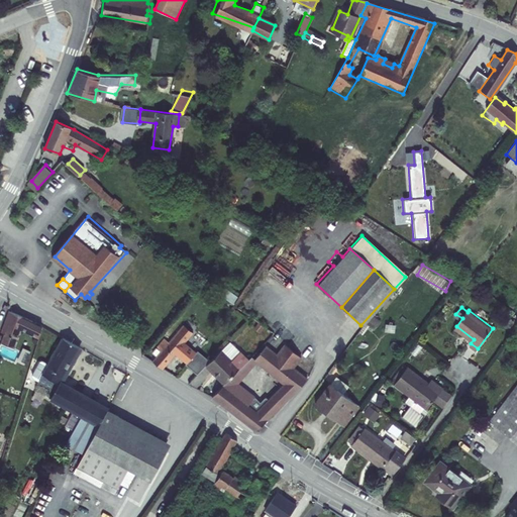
[(4,332),(1,340),(14,345),(21,326),(39,334),(42,323),(10,310),(3,331),(4,332)]
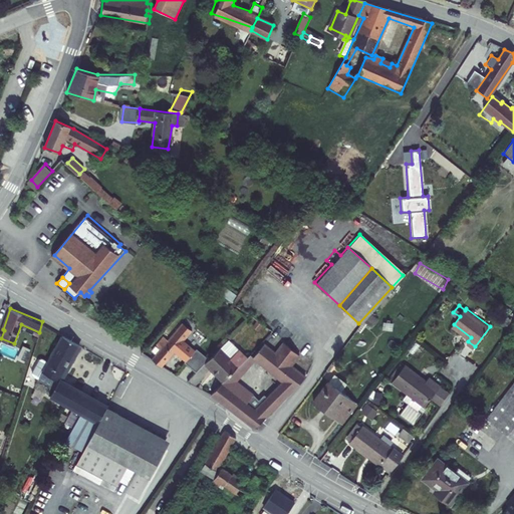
[(156,352),(152,356),(161,364),(175,349),(186,358),(185,360),(197,370),(207,359),(183,340),(192,329),(182,322),(169,337),(164,333),(155,342),(160,347),(156,352)]
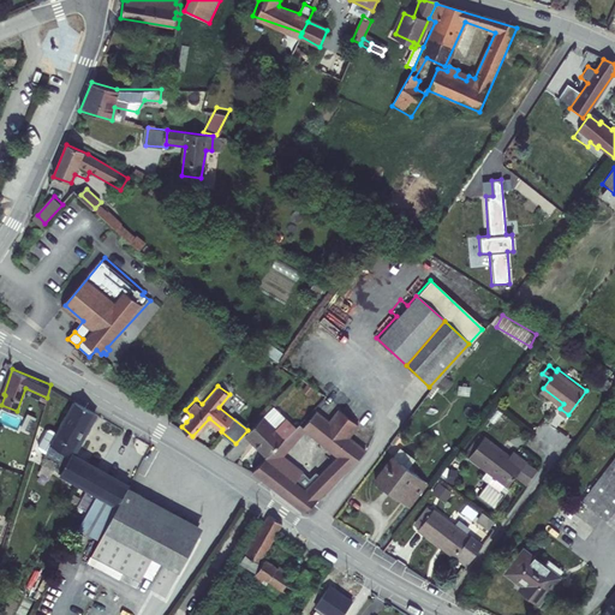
[(79,398),(59,439),(55,445),(75,455),(100,410),(79,398)]
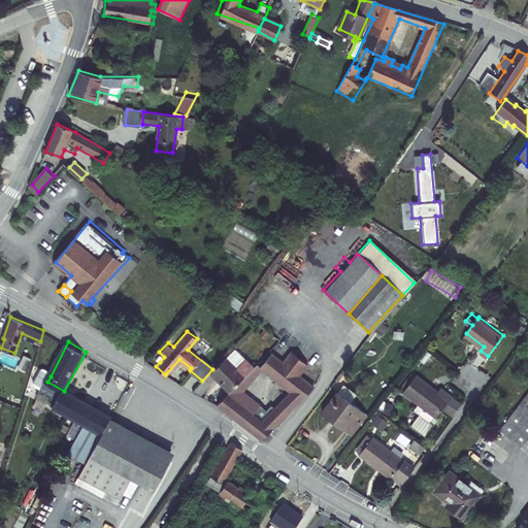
[(200,394),(217,377),(230,390),(251,368),(253,365),(234,348),(212,369),(202,381),(193,390),(200,394)]
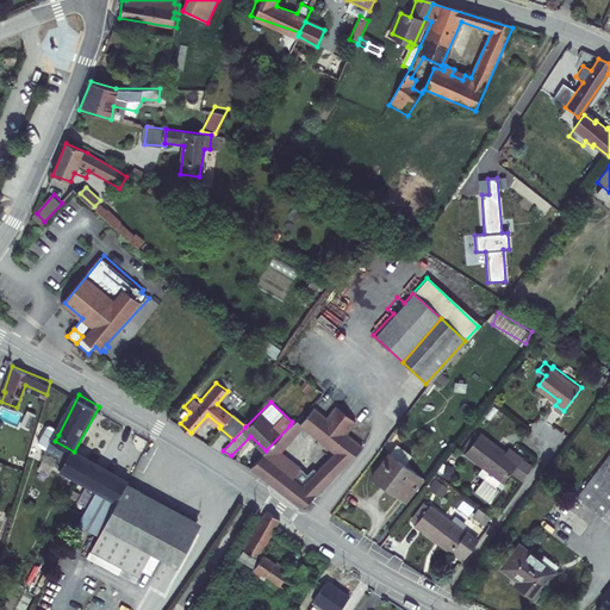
[(266,450),(250,466),(303,506),(363,447),(346,433),(325,416),(312,405),(300,422),(306,427),(335,450),(305,480),(303,479),(299,483),(273,461),(298,434),(290,425),(266,450)]
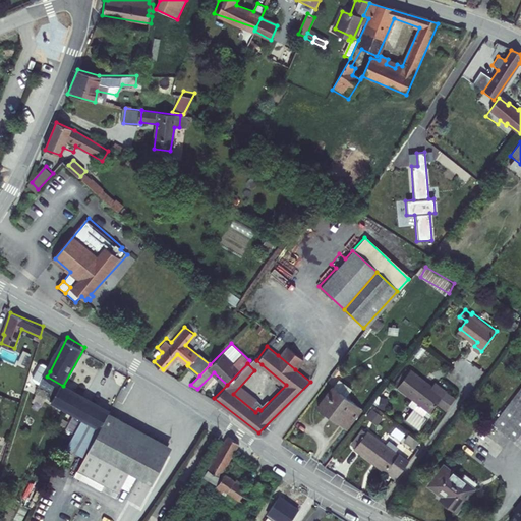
[(302,359),(286,346),(278,355),(295,369),(302,359)]
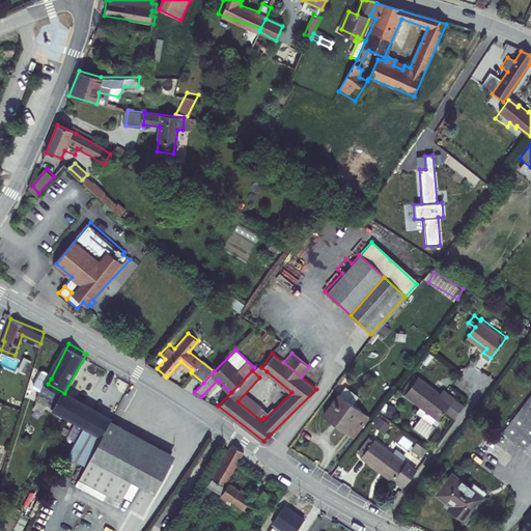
[(165,359),(160,354),(156,359),(161,364),(165,359)]
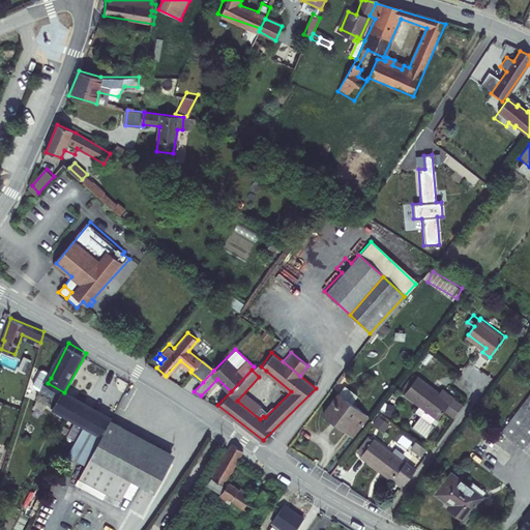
[(254,366),(252,370),(259,377),(266,371),(261,366),(258,363),(254,366)]
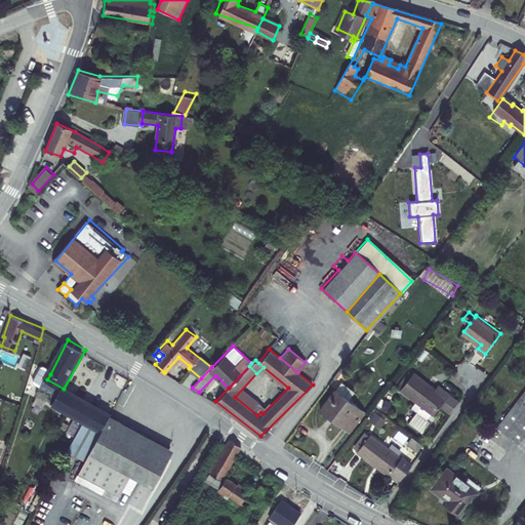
[(435,386),(412,369),(401,386),(416,398),(420,401),(415,407),(407,418),(419,428),(428,416),(427,416),(431,410),(433,411),(439,402),(448,390),(438,381),(435,386)]
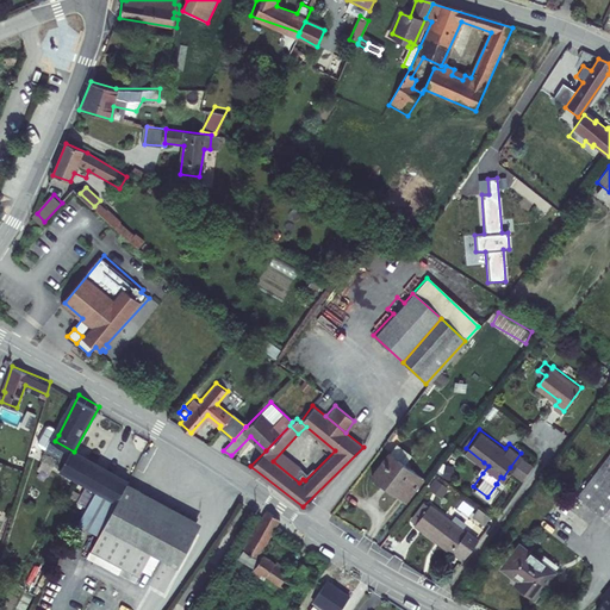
[(50,452),(55,441),(58,435),(50,431),(43,447),(50,452)]
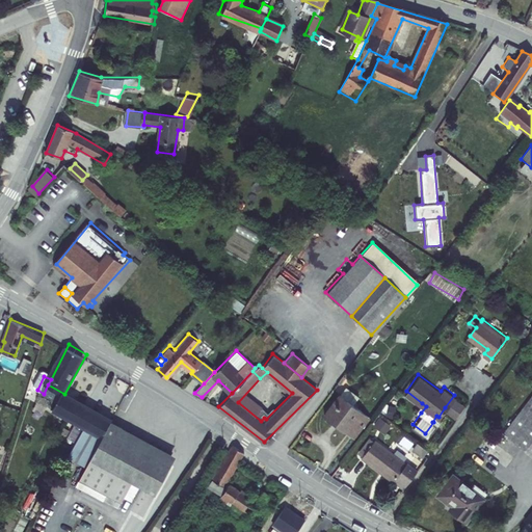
[(64,394),(48,384),(44,394),(60,402),(64,394)]
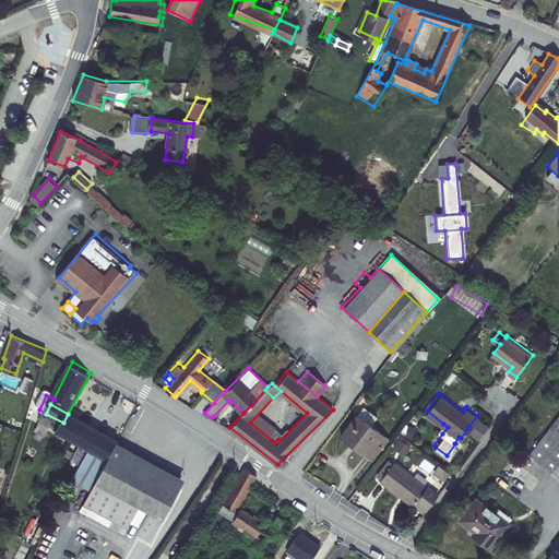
[(360,405),(339,435),(368,456),(384,435),(367,421),(372,414),(360,405)]
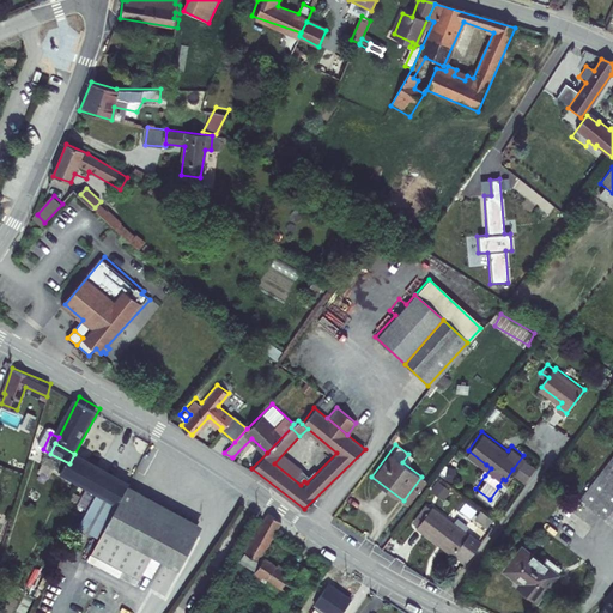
[(74,454),(70,463),(65,472),(98,490),(101,491),(110,474),(74,454)]
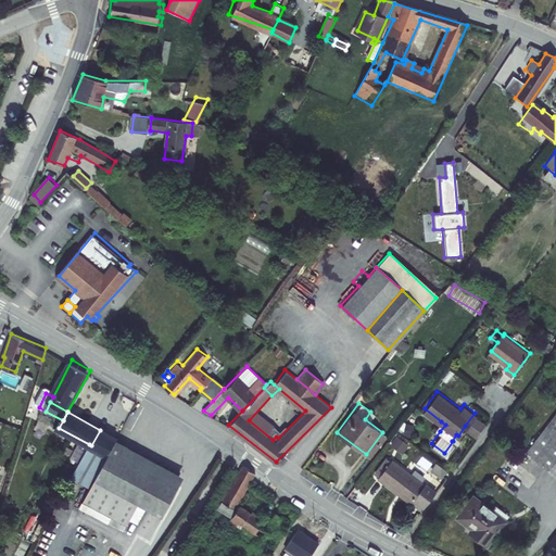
[(485,421),(475,413),(465,426),(476,434),(485,421)]
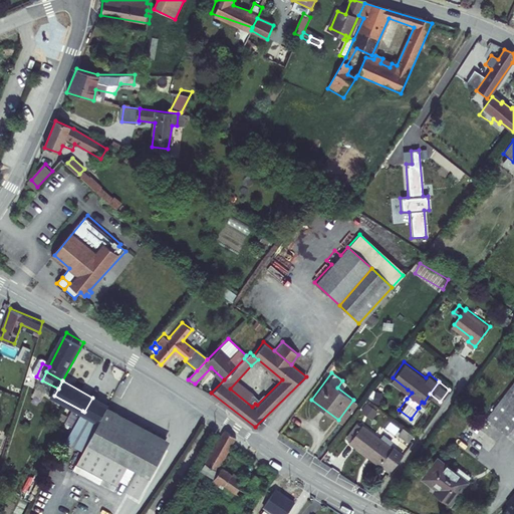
[(513,383),(513,382),(484,418),(513,442),(513,383)]
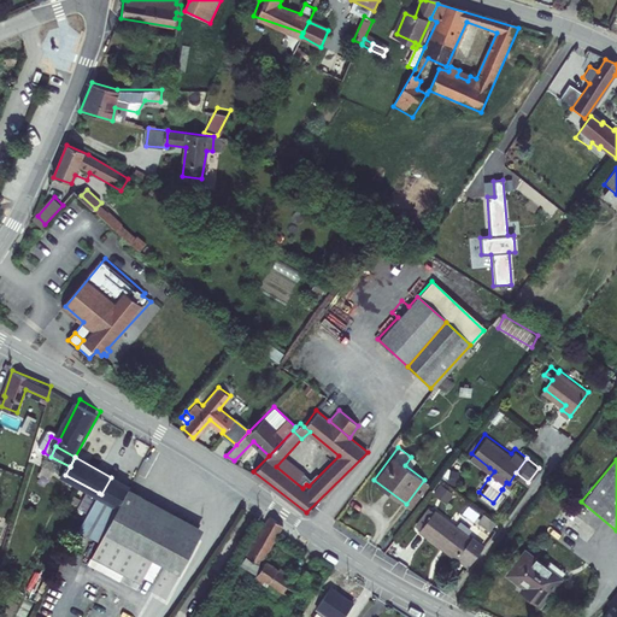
[(494,471),(489,468),(483,475),(488,479),(494,471)]
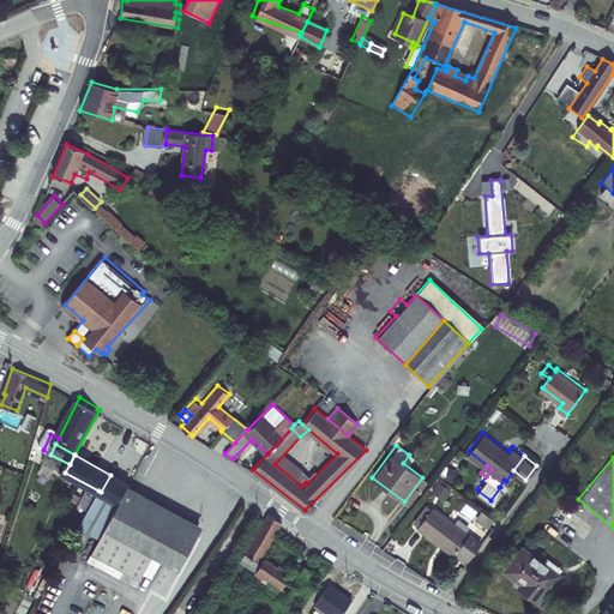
[(109,522),(128,486),(110,475),(101,492),(98,491),(89,510),(109,522)]
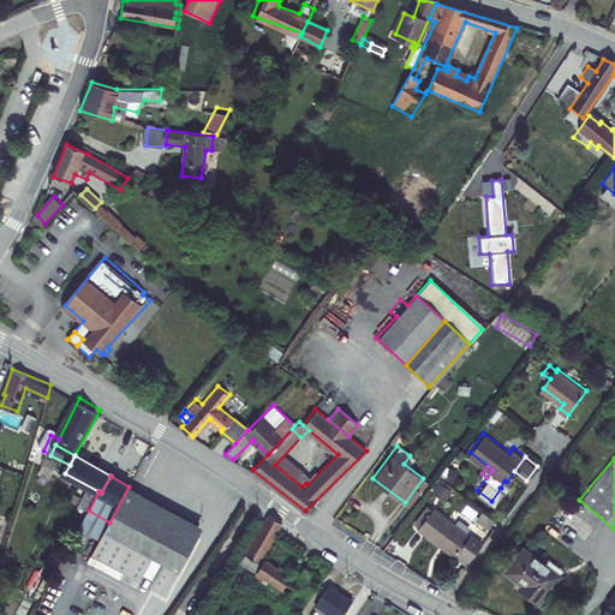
[(451,489),(440,481),(433,489),(445,497),(451,489)]
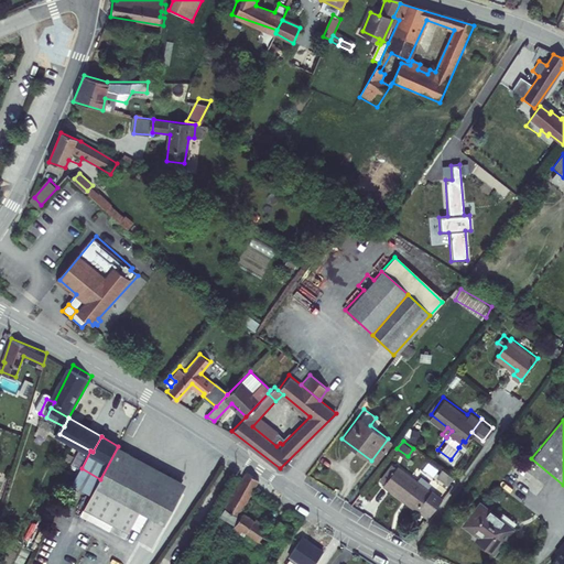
[(118,491),(139,456),(118,446),(100,479),(87,502),(136,529),(148,508),(118,491)]
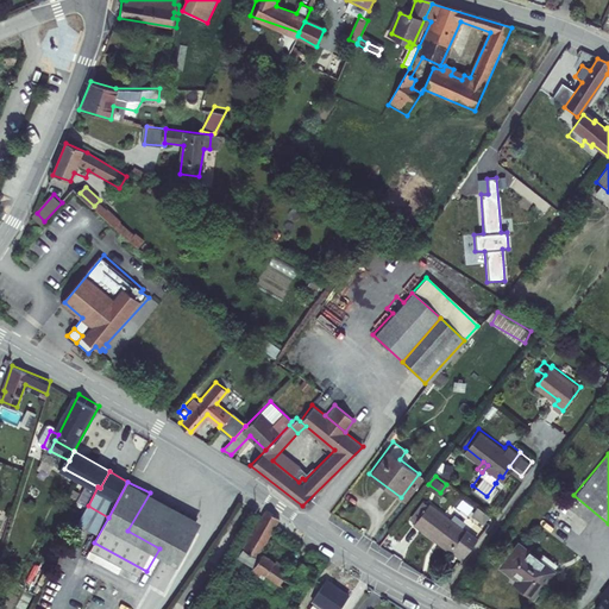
[(208,526),(150,493),(127,531),(159,548),(187,565),(208,526)]
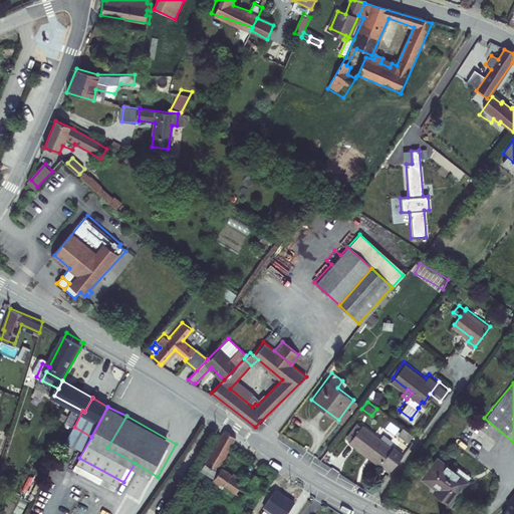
[(401,452),(361,422),(348,439),(388,469),(401,452)]
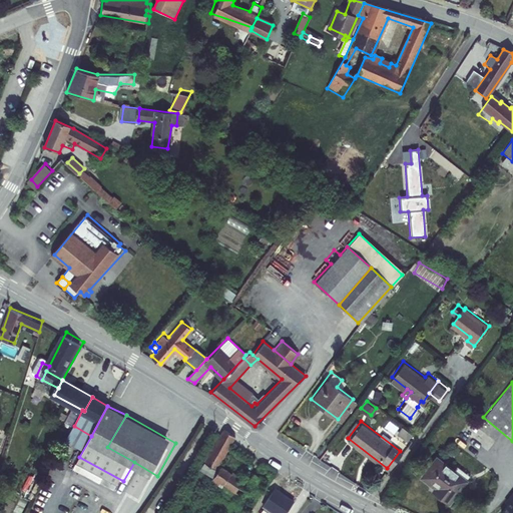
[(399,434),(409,440),(413,433),(402,427),(399,434)]
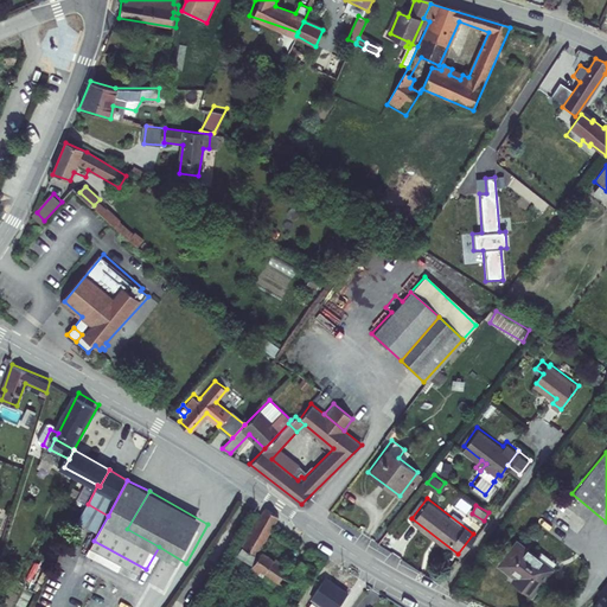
[(276,517),(264,509),(237,554),(283,582),(292,570),(257,549),(276,517)]
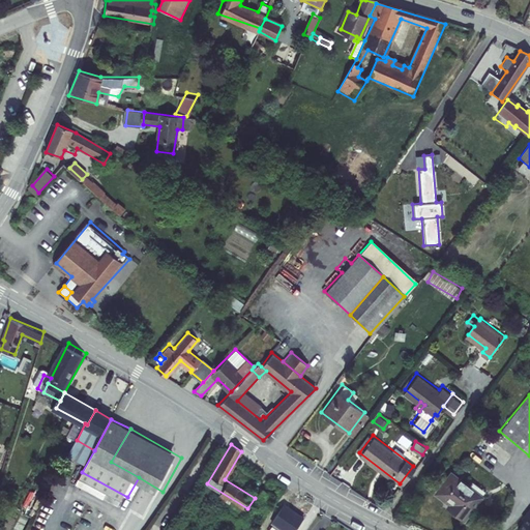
[(432,493),(446,504),(443,508),(459,520),(481,491),(470,481),(465,487),(447,473),(432,493)]
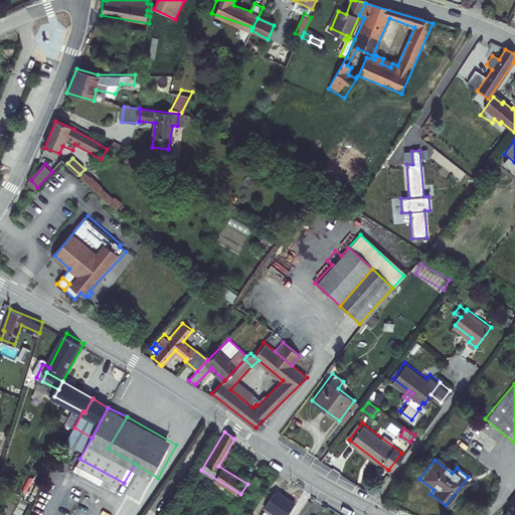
[(263,482),(252,476),(249,482),(259,488),(263,482)]
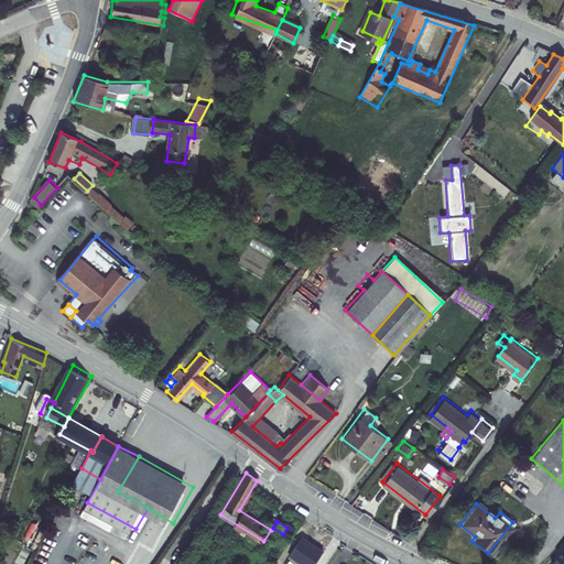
[(323,544),(301,530),(289,549),(293,552),(289,559),(296,563),(305,563),(307,562),(310,563),(323,544)]
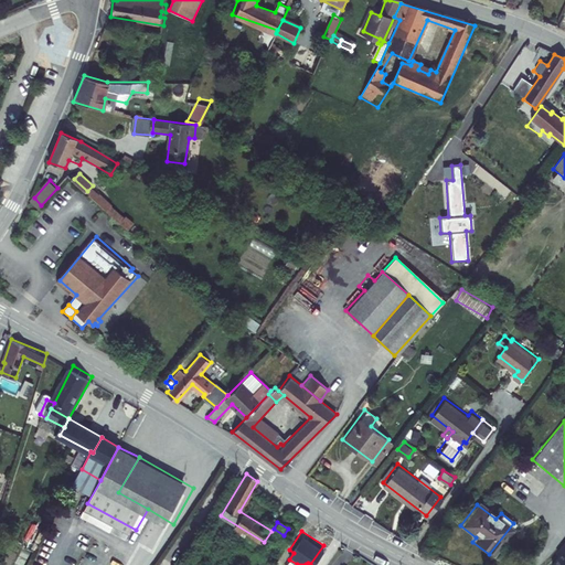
[(547,564),(564,564),(564,539),(552,554),(554,556),(547,564)]
